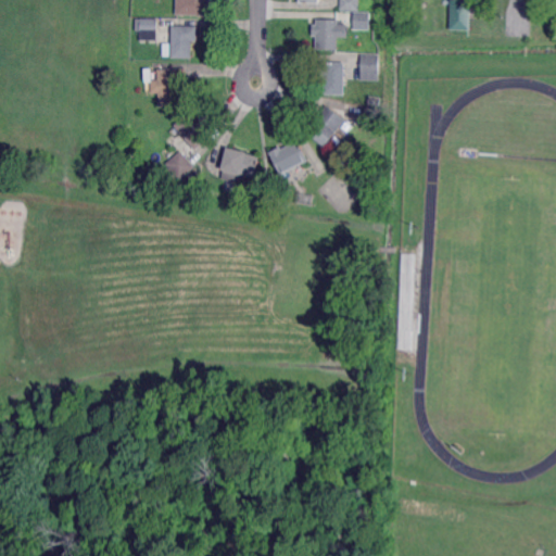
[(210,0),(210,15),(177,15),(177,0),(210,0)]
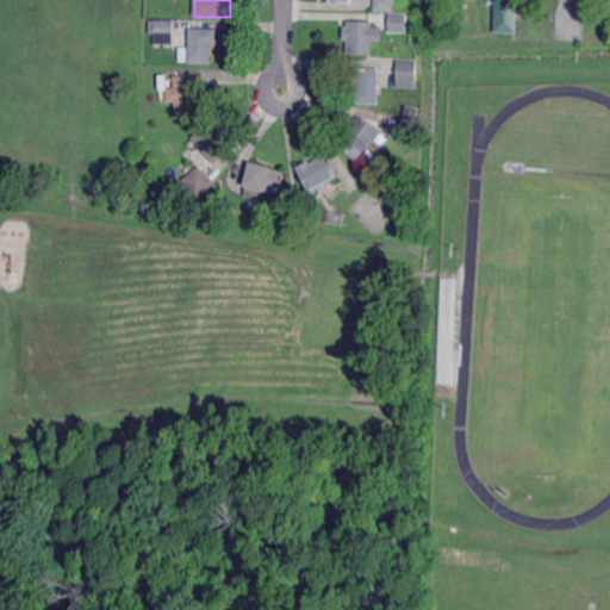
[(394,0),(394,11),(375,11),(375,0),(394,0)]
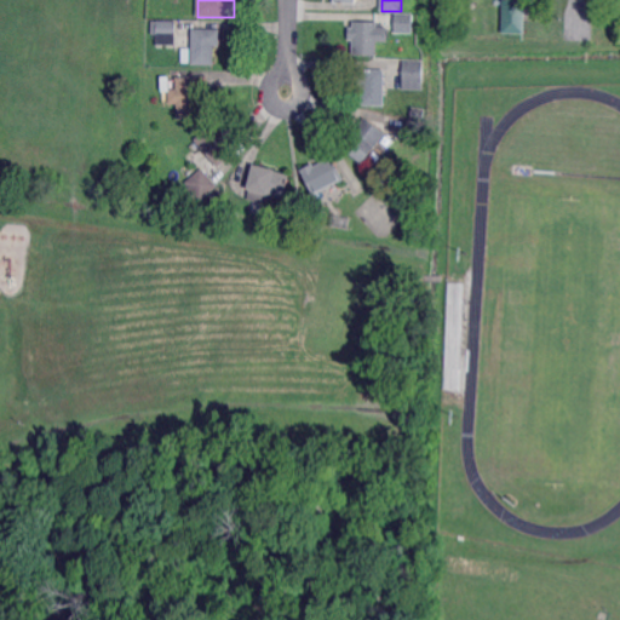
[(526,0),(526,33),(504,32),(504,0),(526,0)]
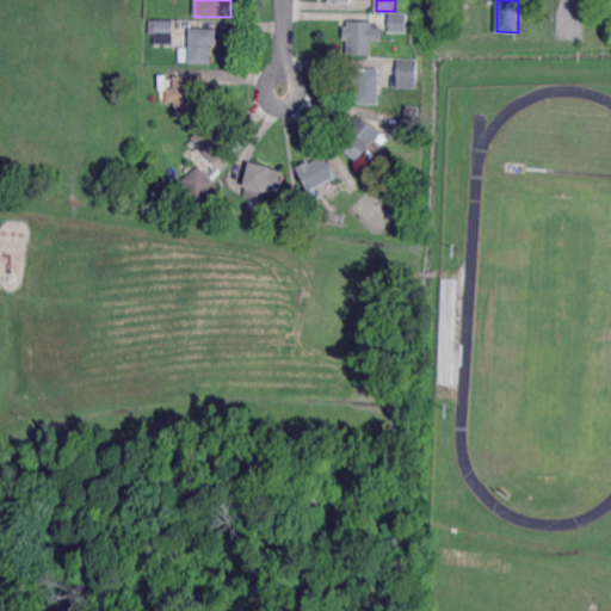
[(407,32),(390,31),(390,13),(408,13),(407,32)]
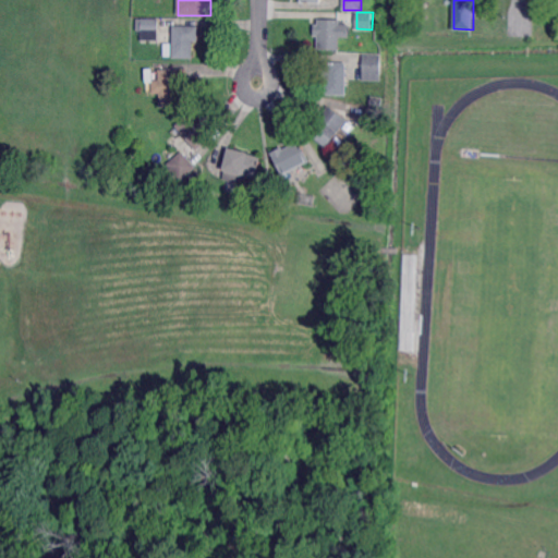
[(158,41),(142,40),(142,28),(137,28),(138,19),(159,19),(158,41)]
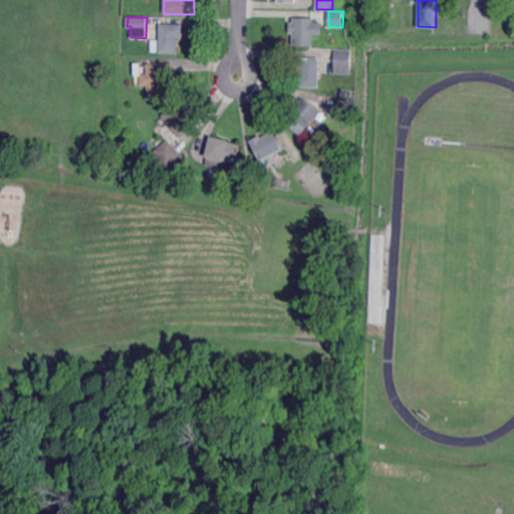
[(314,23),(316,24),(315,32),(313,32),(312,45),(292,44),(293,33),(290,32),(291,22),(293,22),(294,17),(314,18),(314,23)]
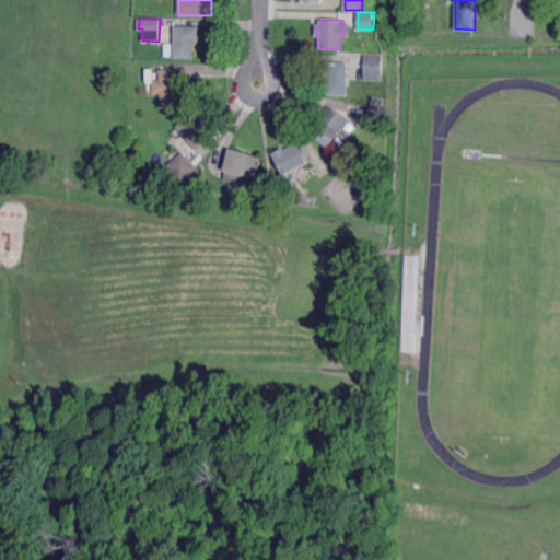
[(401,34),(396,28),(401,23),(407,27),(401,34)]
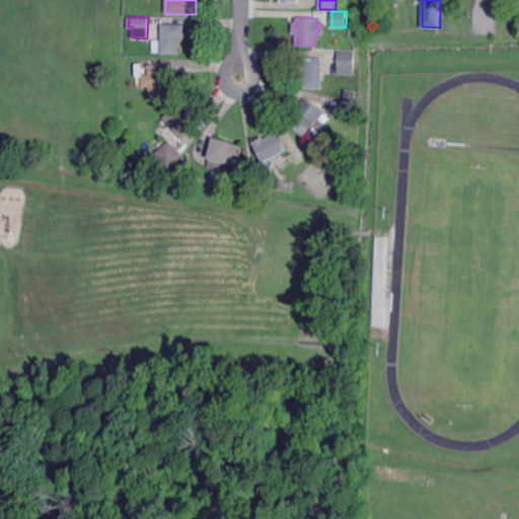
[(184,40),(179,40),(179,55),(160,54),(160,53),(152,52),(152,41),(154,41),(154,27),(161,27),(161,24),(184,24),(184,40)]
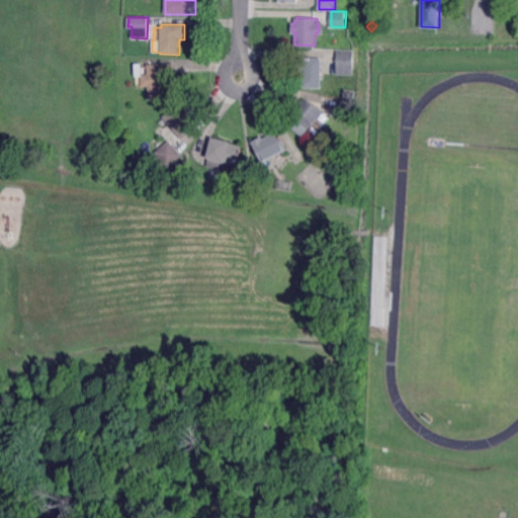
[(354,74),(337,74),(338,50),(354,51),(354,74)]
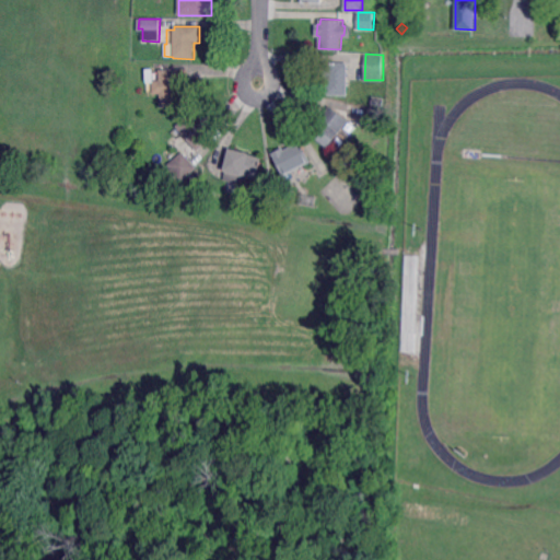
[(348,95),(328,94),(328,78),(325,78),(326,68),(328,68),(328,61),(349,62),(348,95)]
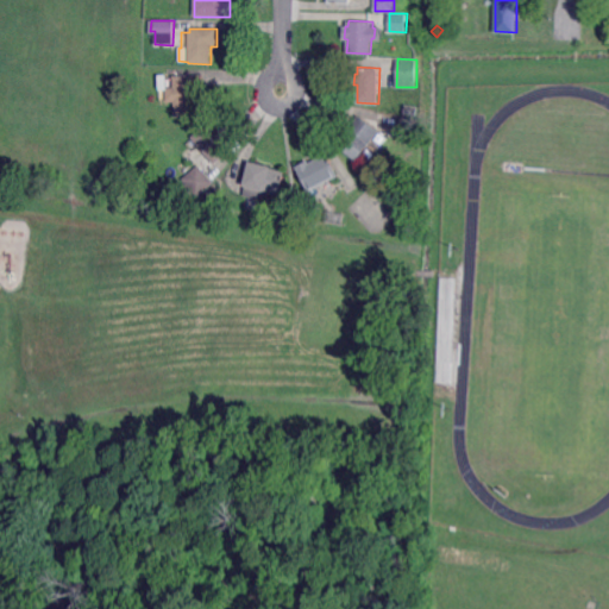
[(201,117),(175,117),(174,102),(167,102),(165,87),(174,87),(174,76),(206,75),(206,93),(200,93),(201,117)]
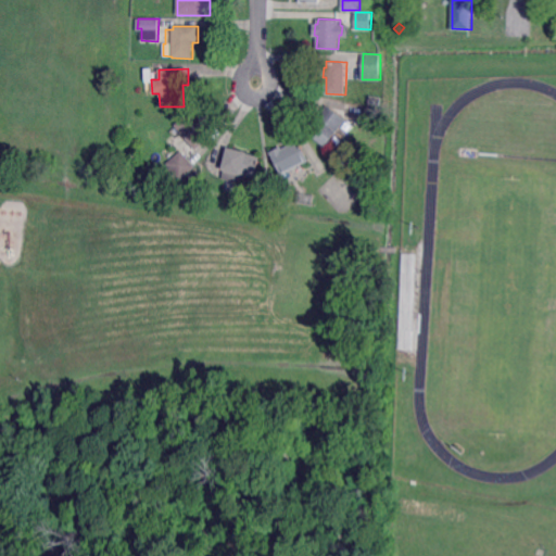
[(380,106),(368,104),(369,97),(381,98),(380,106)]
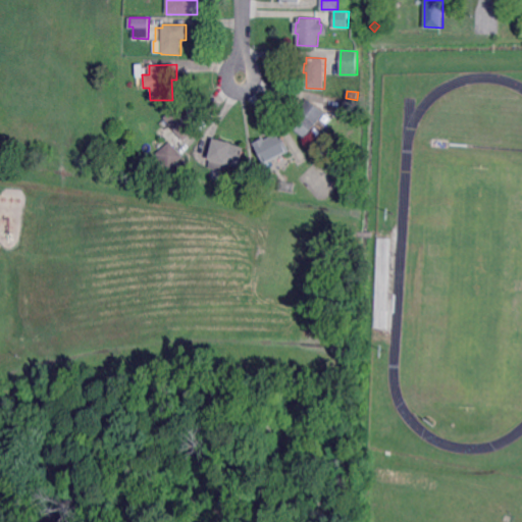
[(307,138),(288,124),(307,98),(325,111),(307,138)]
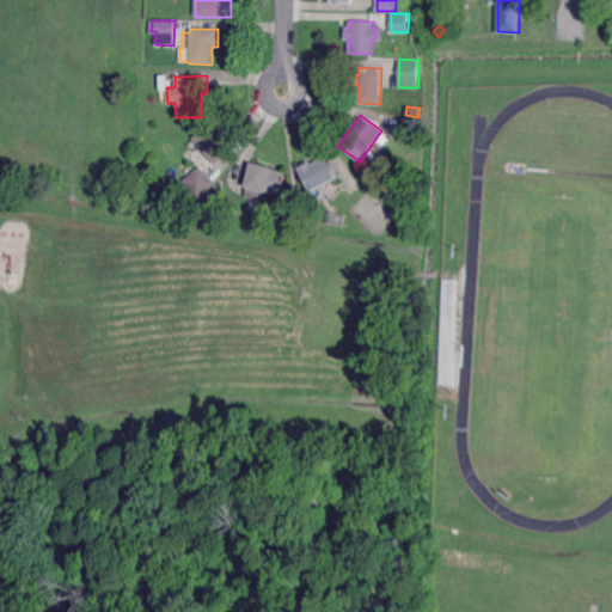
[(414,141),(396,135),(402,117),(420,122),(414,141)]
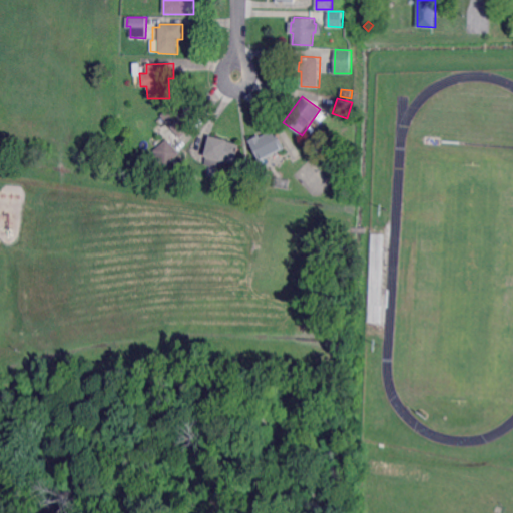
[(180,110),(184,107),(198,123),(180,138),(161,115),(175,103),(180,110)]
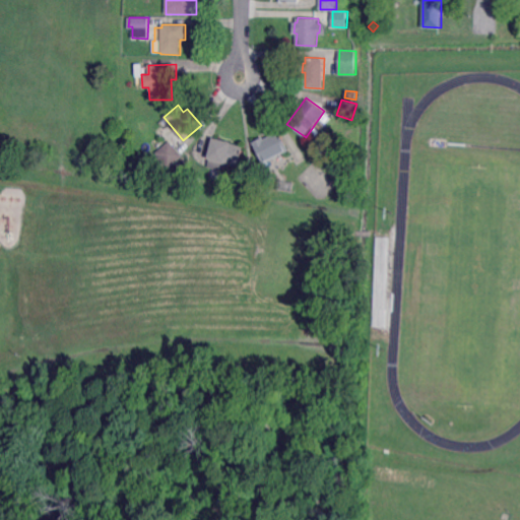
[(290,149),(264,164),(253,142),(263,137),(264,139),(280,130),(290,149)]
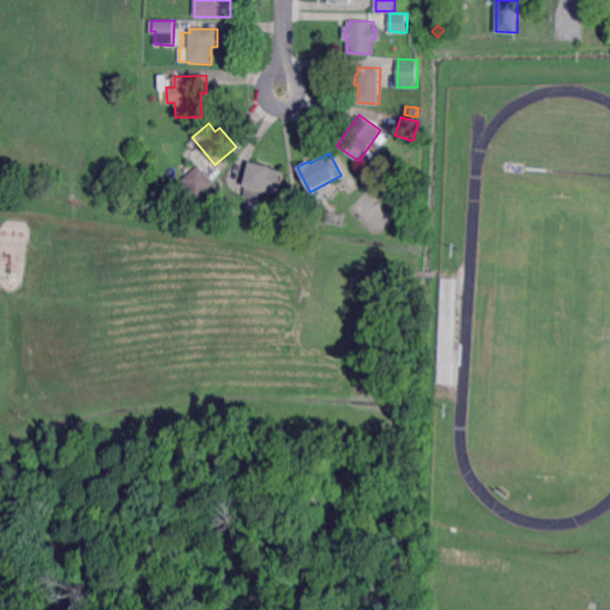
[(280,194),(262,190),(260,199),(243,194),(251,162),(287,172),(280,194)]
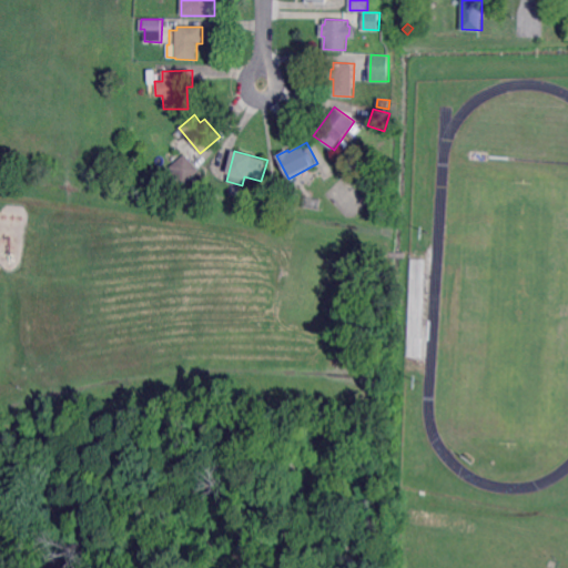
[(184,184),(170,168),(184,154),(199,171),(184,184)]
